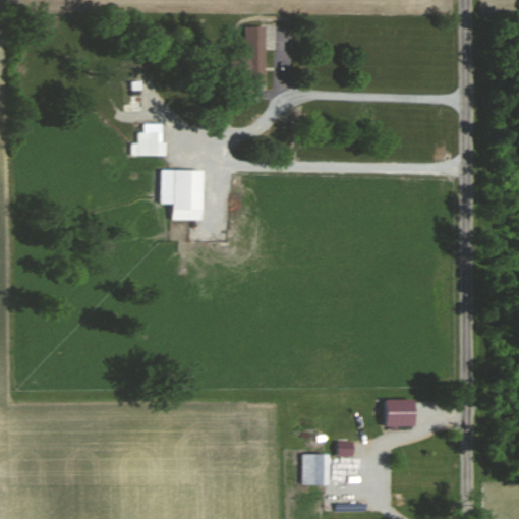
[(266,84),(266,27),(245,27),(245,50),(232,50),(232,77),(246,76),(246,84),(266,84)]
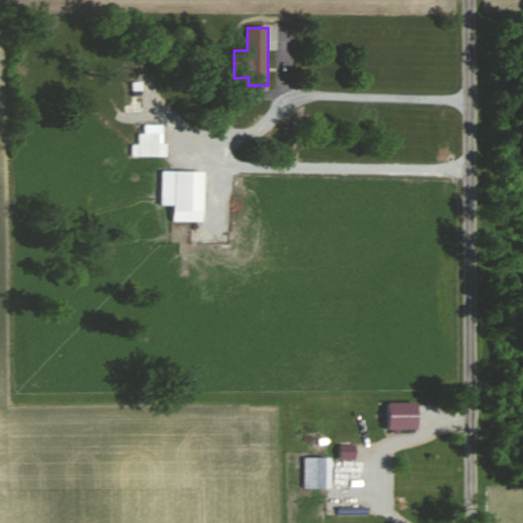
[(167,157),(167,144),(159,144),(159,133),(138,133),(138,145),(133,145),(133,157),(167,157)]
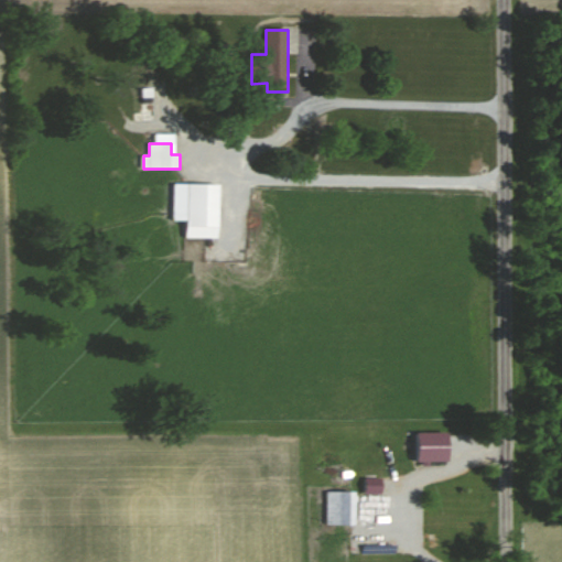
[(174,222),(186,222),(186,239),(219,239),(219,184),(174,184),(174,222)]
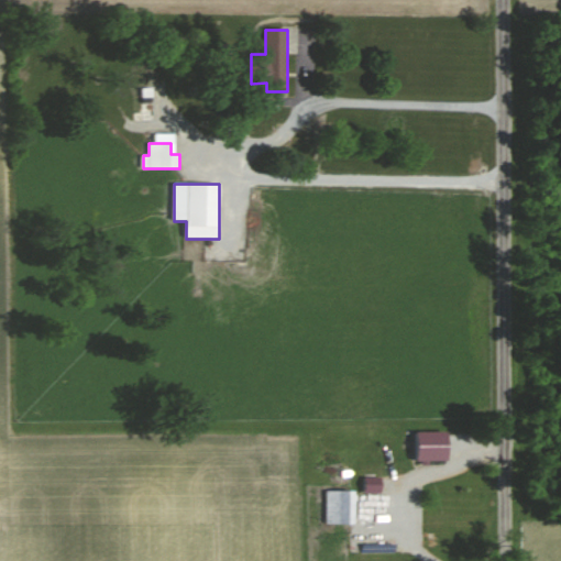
[(416,461),(447,461),(447,431),(416,431),(416,461)]
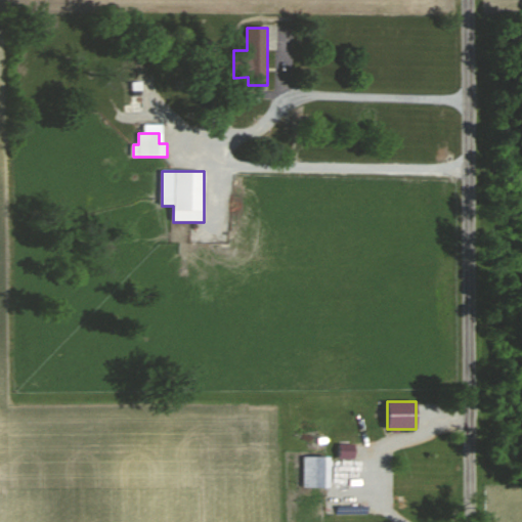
[(354,459),(354,445),(340,445),(341,460),(354,459)]
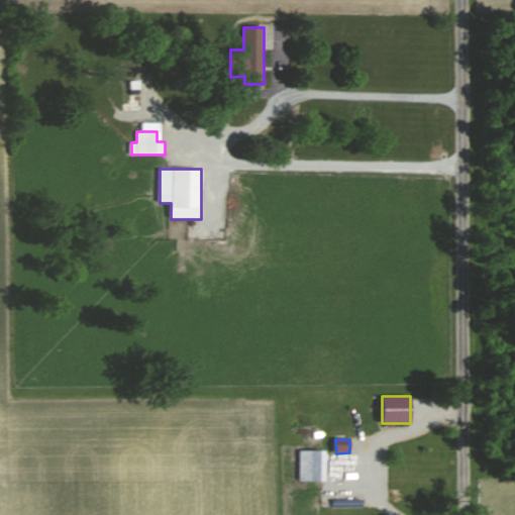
[(325,451),(301,451),(301,482),(325,482),(325,451)]
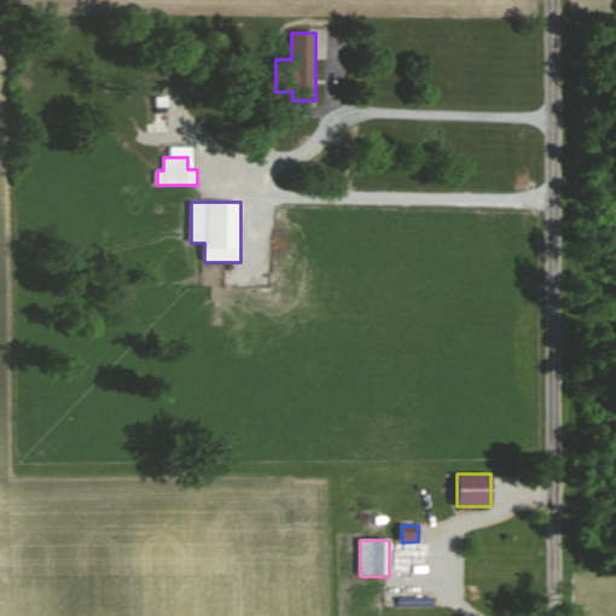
All buildings are outlined.
